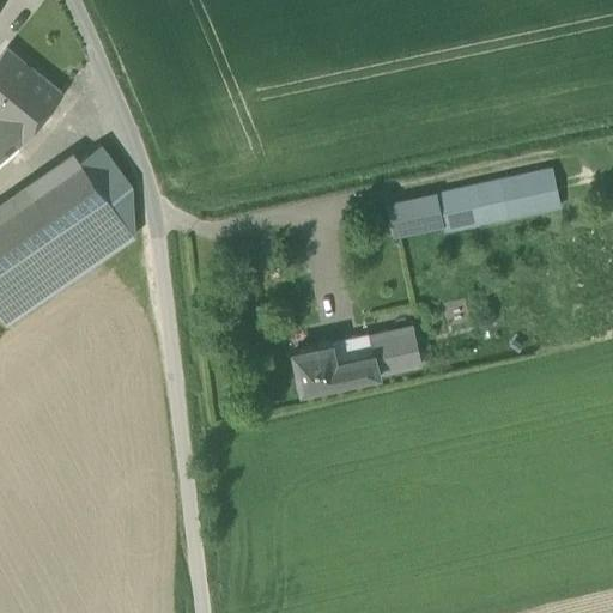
[(0,159),(24,139),(61,92),(6,49),(0,55),(0,159)]
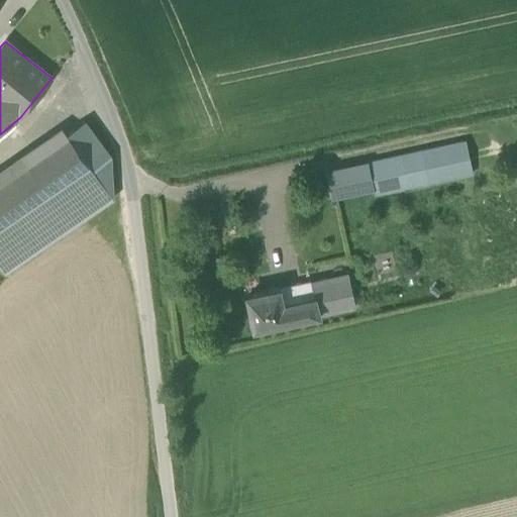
[(85,121),(68,133),(92,169),(109,193),(116,165),(85,121)]
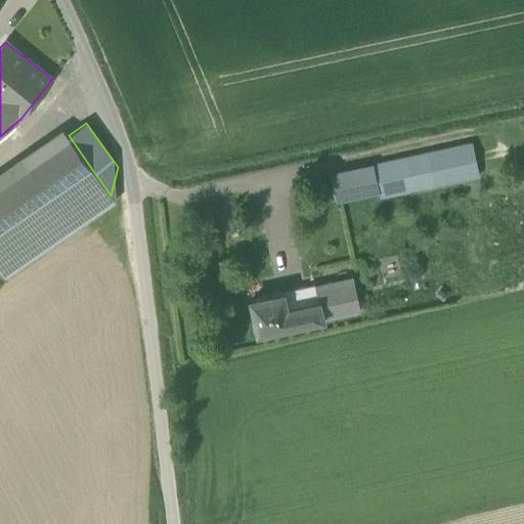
[(27,164),(51,200),(67,189),(93,171),(69,135),(27,164)]
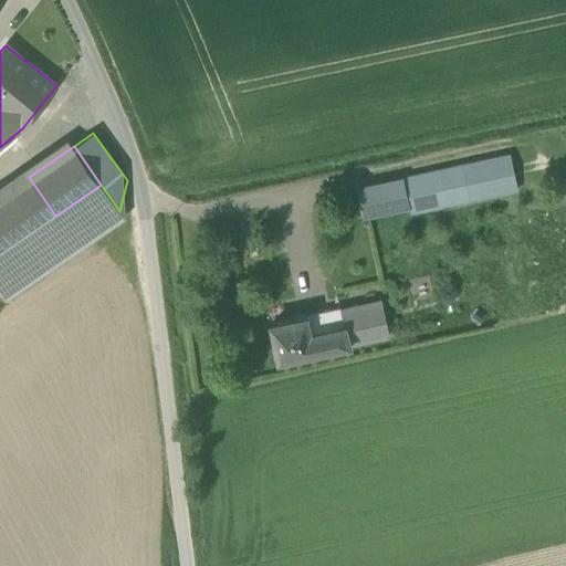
[(356,189),(363,217),(408,208),(409,213),(516,190),(509,156),(356,189)]
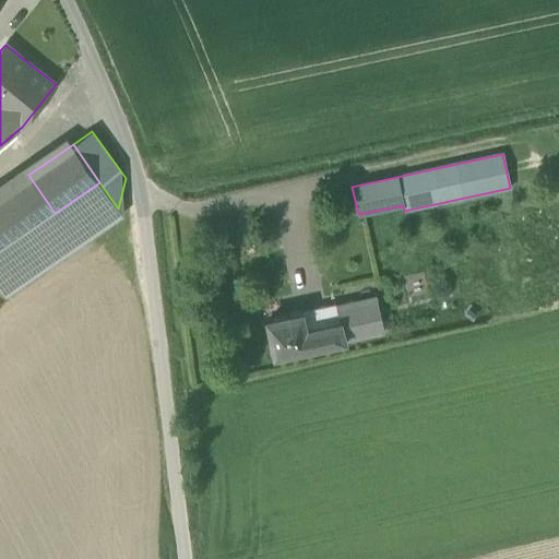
[(28,175),(0,194),(0,216),(15,240),(55,213),(28,175)]
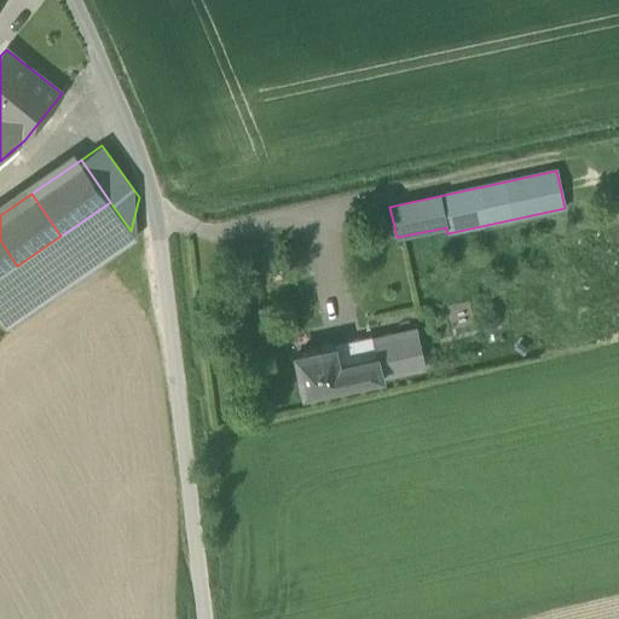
[(99,253),(131,231),(110,202),(79,224),(99,253)]
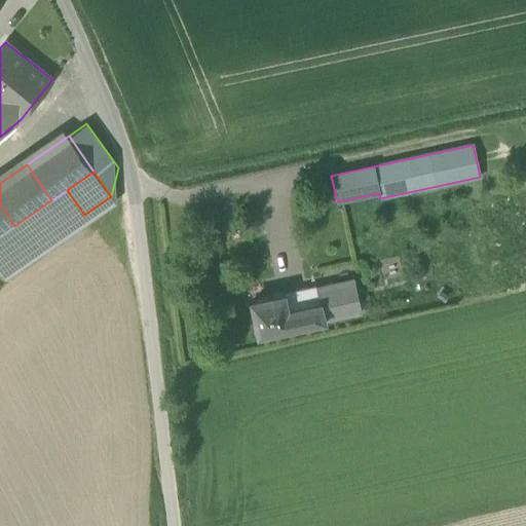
[(67,190),(51,200),(14,226),(0,235),(0,268),(5,277),(88,221),(84,215),(67,190)]
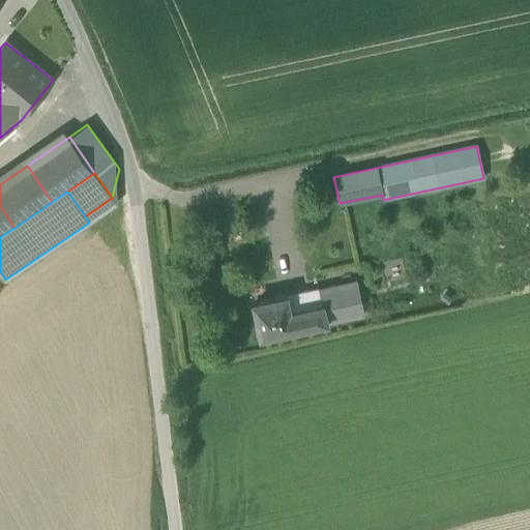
[(0,237),(15,228),(0,205),(0,237)]
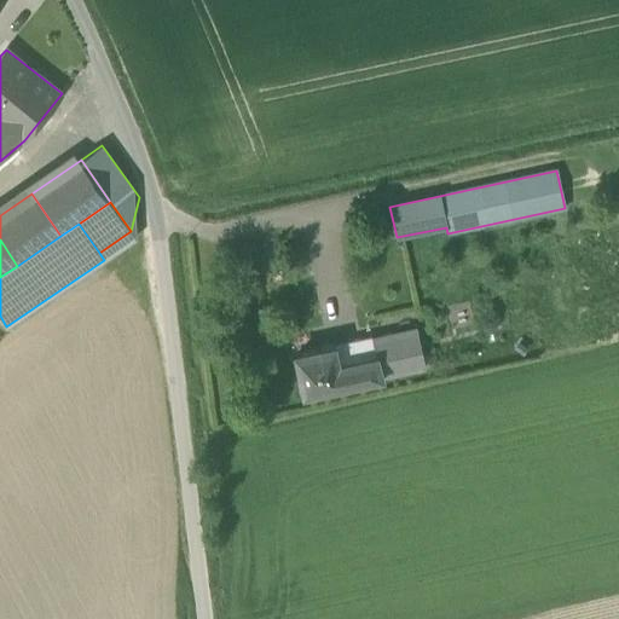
[(417,329),(372,339),(376,356),(382,376),(426,366),(417,329)]
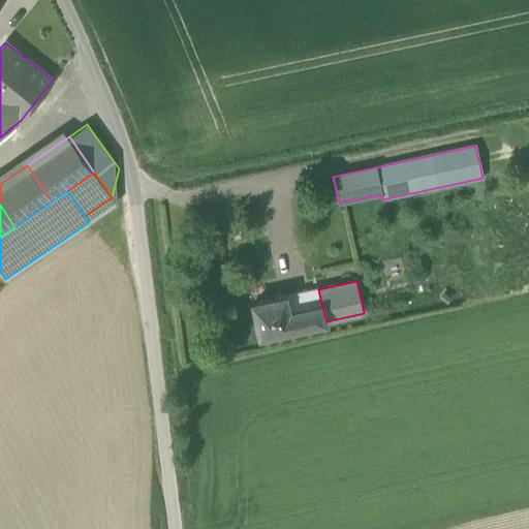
[(317,287),(285,294),(288,310),(321,304),(318,289),(318,287),(317,287)]
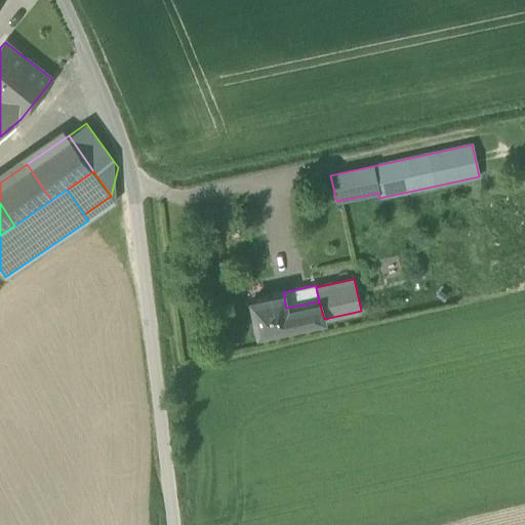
[(324,319),(319,301),(286,308),(283,292),(250,299),(257,333),(324,319)]
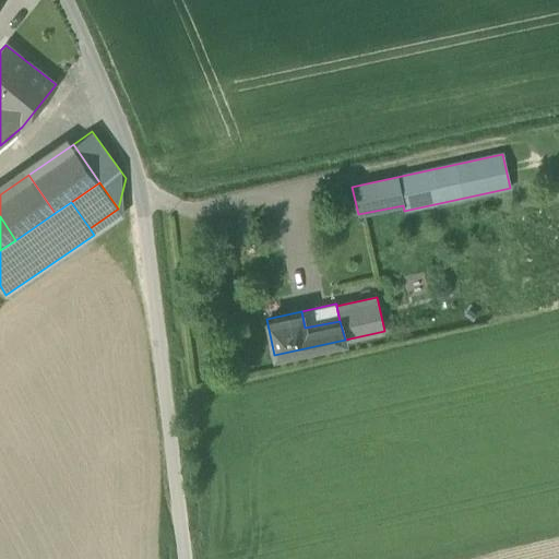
All buildings are outlined.
